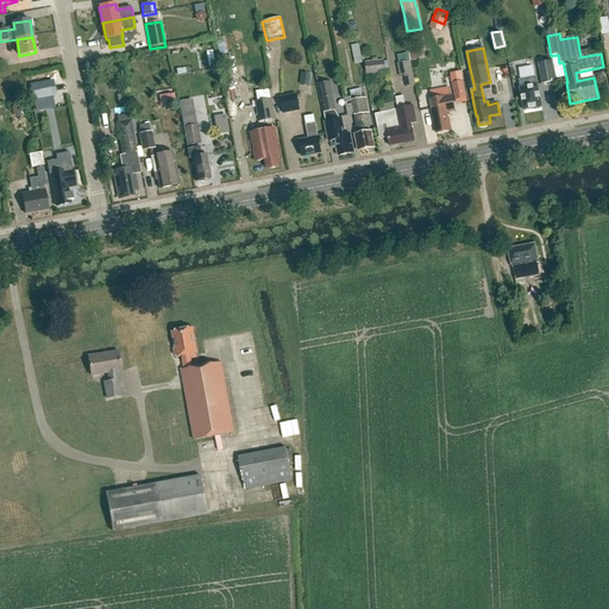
[(366,75),(387,73),(385,61),(365,63),(366,75)]
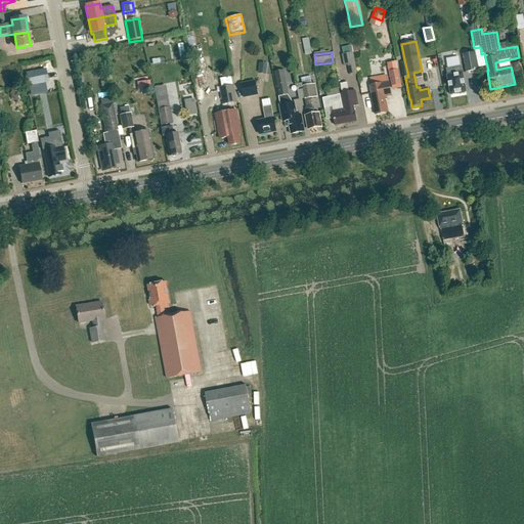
[(466,73),(479,71),(475,52),(463,54),(466,73)]
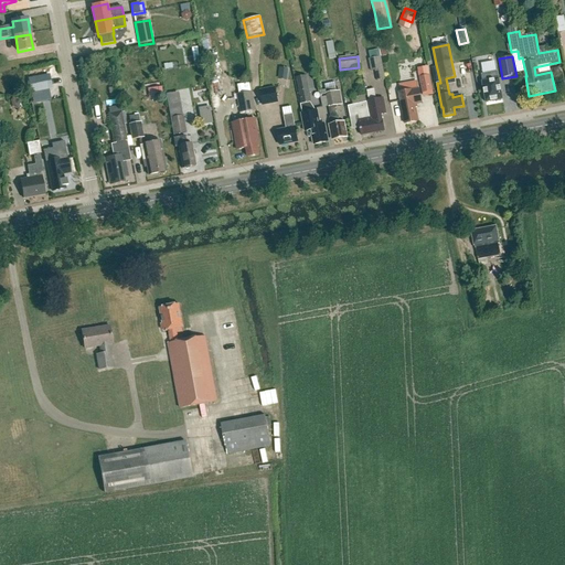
[(381,57),(369,60),(371,72),(375,71),(377,81),(385,80),(381,57)]
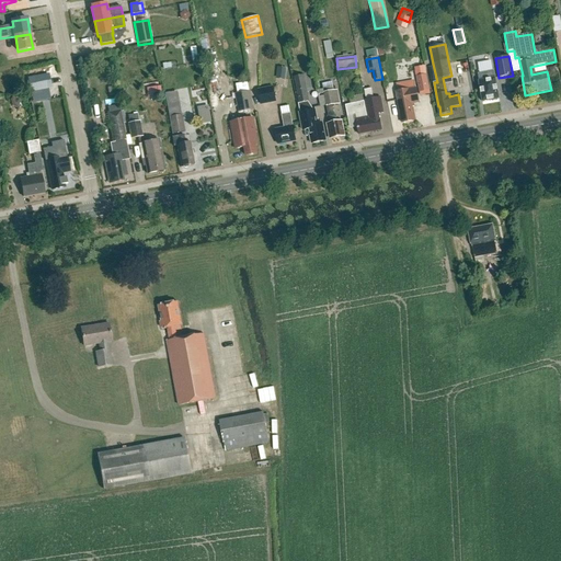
[(495,78),(494,71),(479,75),(480,81),(479,81),(483,102),(500,99),(495,78)]
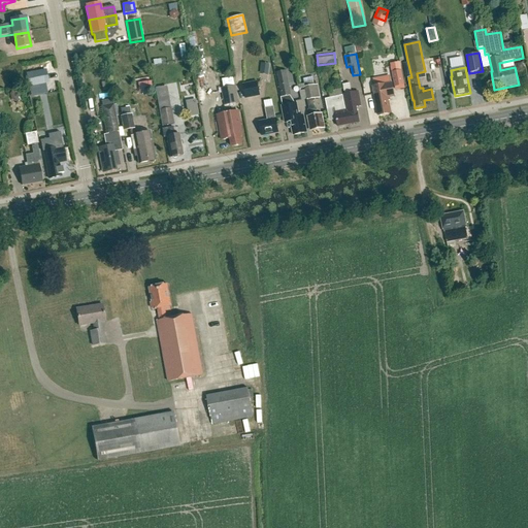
[(29,87),(48,83),(45,69),(27,73),(29,87)]
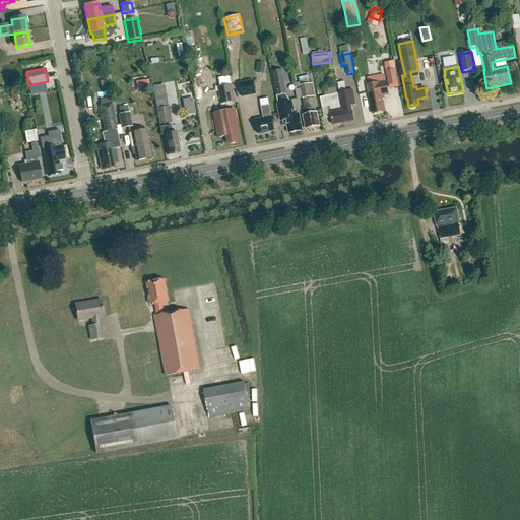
[(277,95),(286,93),(281,70),(272,71),(277,95)]
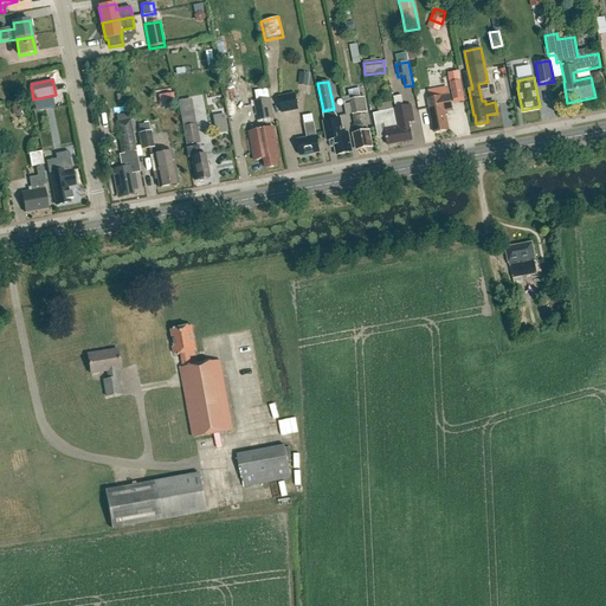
[(453,100),(464,97),(462,82),(451,84),(453,100)]
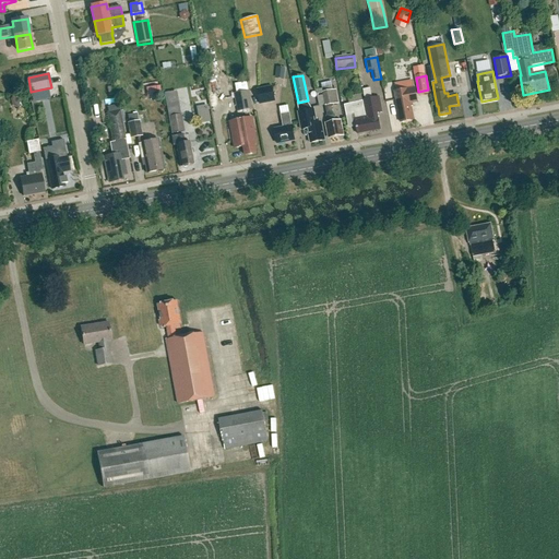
[(261,104),(275,102),(273,87),(258,90),(261,104)]
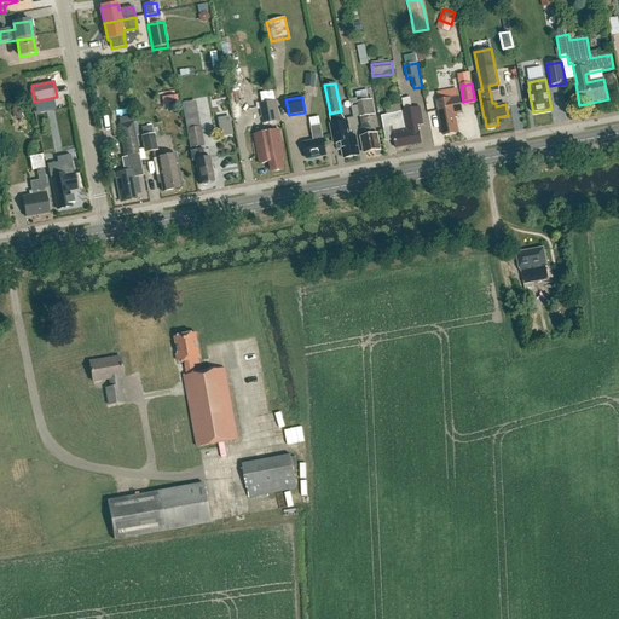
[(444,134),(458,132),(456,119),(457,119),(457,115),(463,114),(461,98),(438,102),(444,134)]
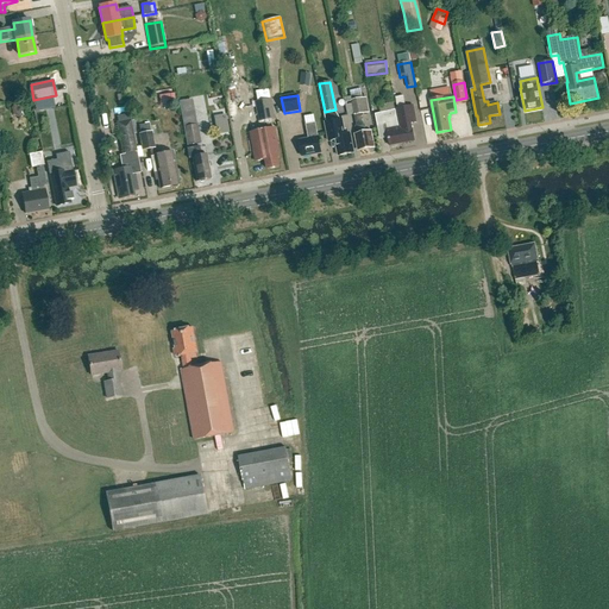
[(363,125),(362,114),(369,113),(365,98),(351,101),(355,115),(357,126),(356,126),(357,135),(356,135),(359,151),(374,148),(370,131),(366,132),(365,125),(363,125)]
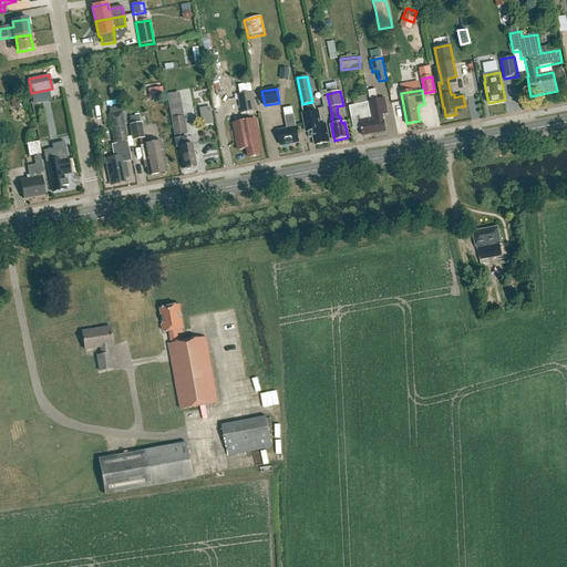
[(256,111),(253,92),(251,92),(239,94),(237,94),(240,113),(256,111)]
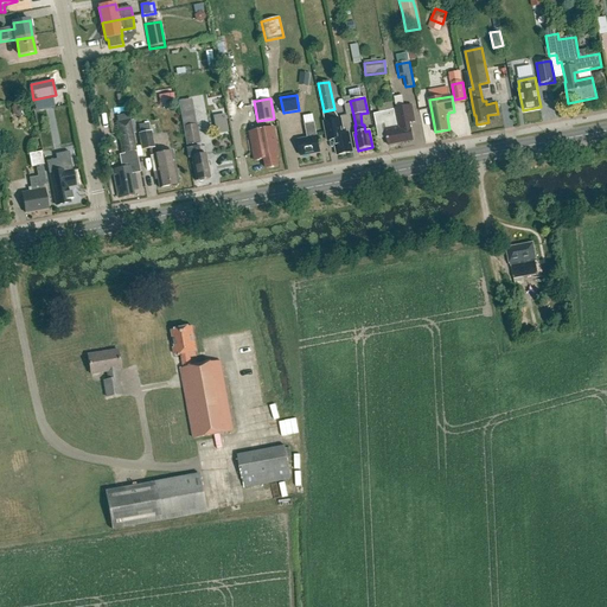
[(397,125),(401,144),(413,141),(409,123),(415,122),(411,106),(395,109),(398,125),(397,125)]
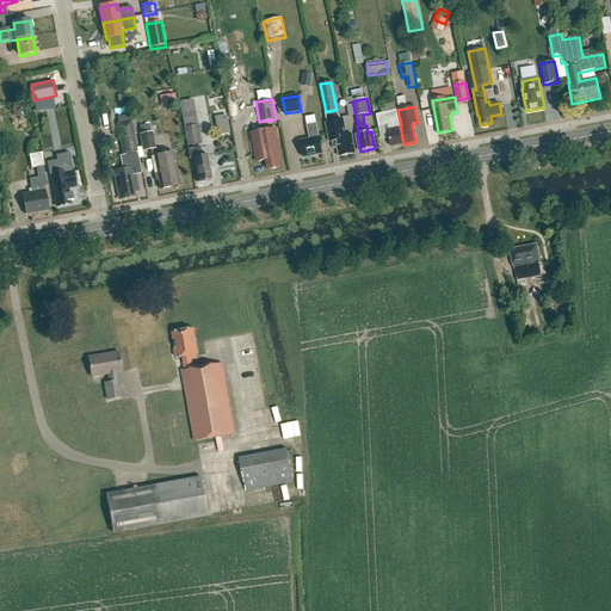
[(403,144),(400,125),(399,127),(396,111),(376,115),(378,128),(387,125),(390,147),(403,144)]
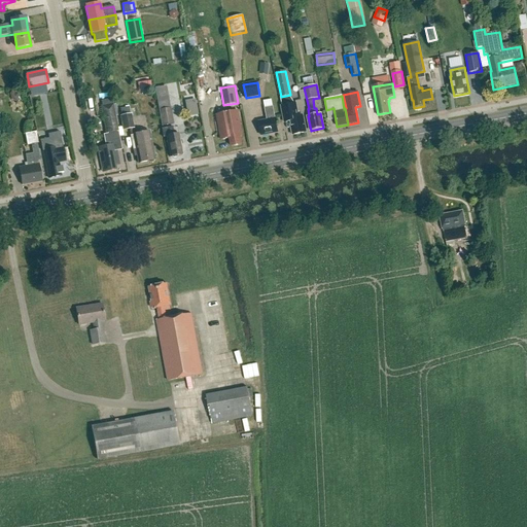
[(169,100),(156,102),(159,110),(162,127),(174,125),(171,108),(169,100)]
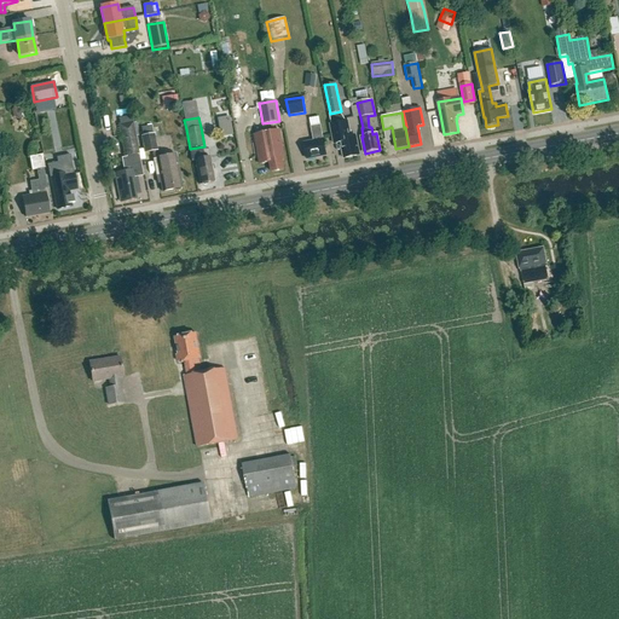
[(330,125),(333,137),(334,145),(341,144),(343,158),(359,156),(356,136),(351,137),(347,121),(330,125)]
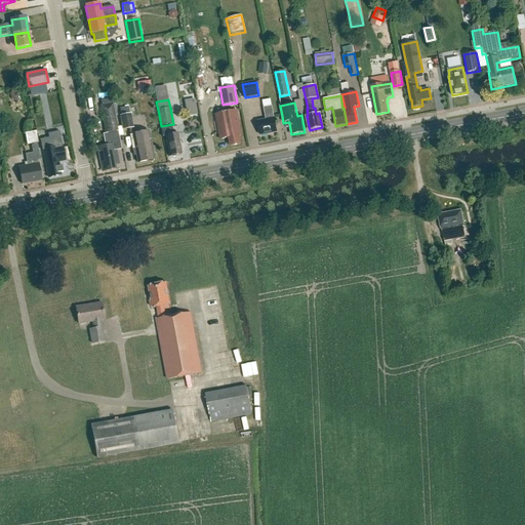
[(101,106),(106,133),(118,131),(113,104),(101,106)]
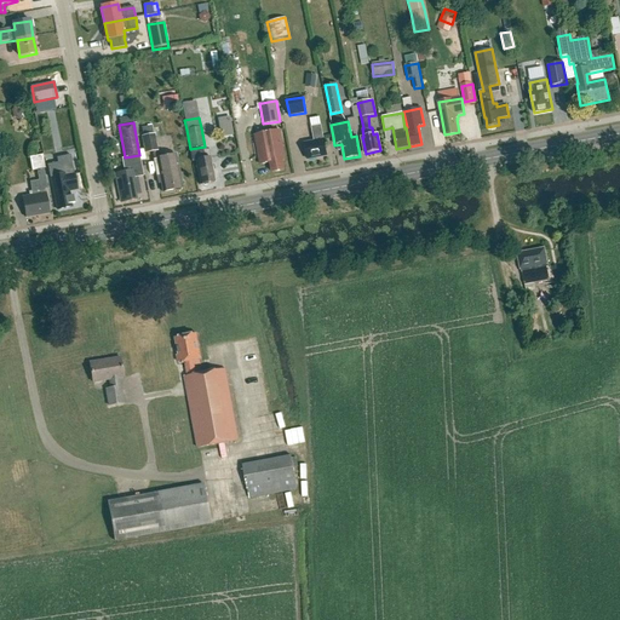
[(308,160),(328,156),(322,126),(313,127),(315,142),(305,144),(308,160)]
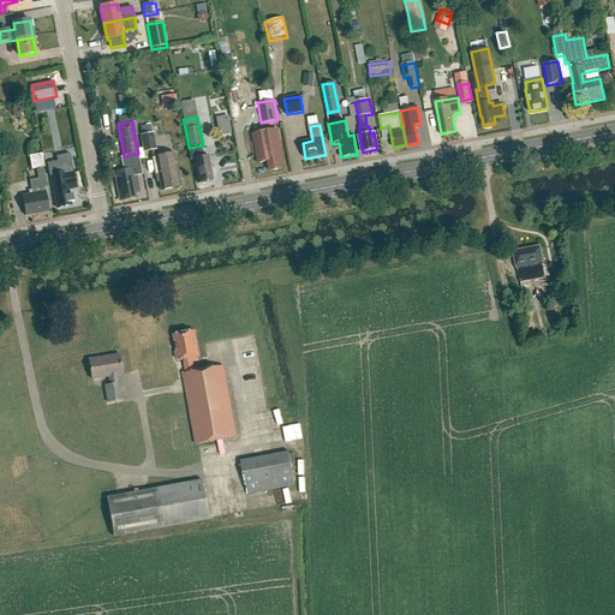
[(254,133),(256,147),(260,163),(268,162),(270,172),(282,169),(280,160),(282,160),(276,130),(264,132),(254,133)]
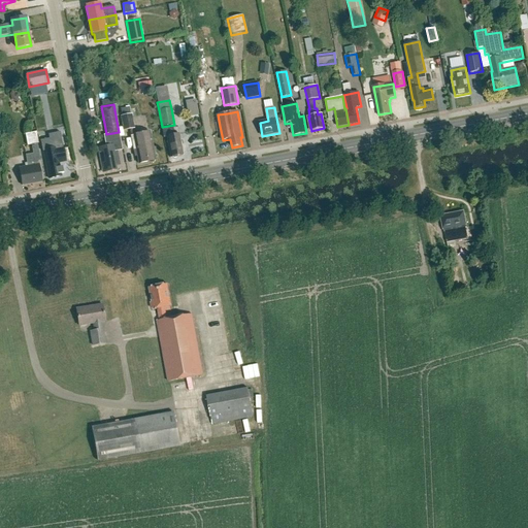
[(124,131),(132,130),(135,129),(132,114),(121,117),(124,131)]
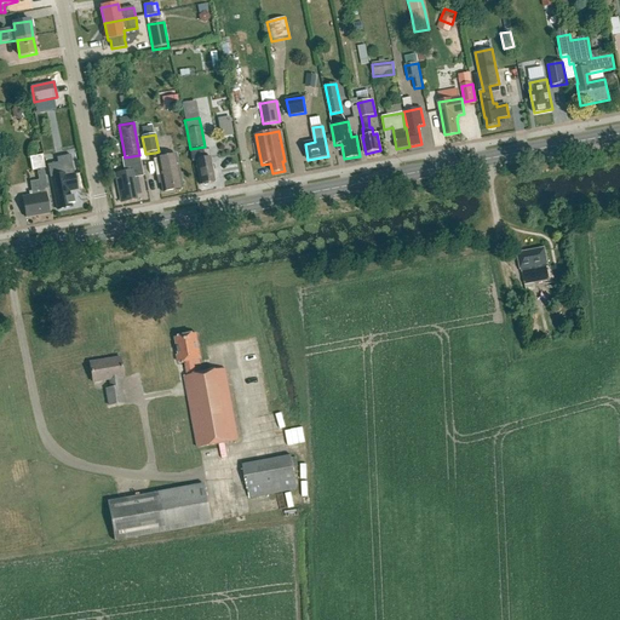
[(205,159),(202,149),(190,151),(191,162),(195,161),(200,185),(216,183),(211,158),(205,159)]
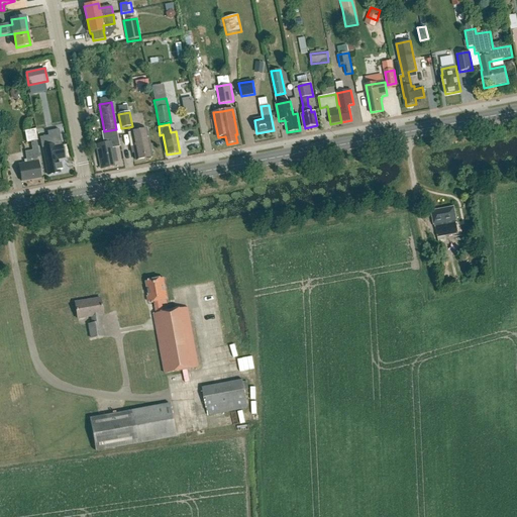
[(24,129),(25,141),(37,140),(35,128),(24,129)]
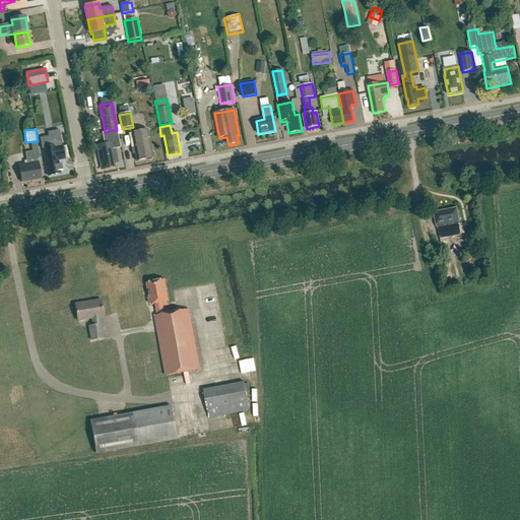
[(117,131),(104,134),(106,145),(98,146),(101,166),(104,165),(105,169),(115,167),(114,164),(118,163),(115,148),(120,147),(117,131)]
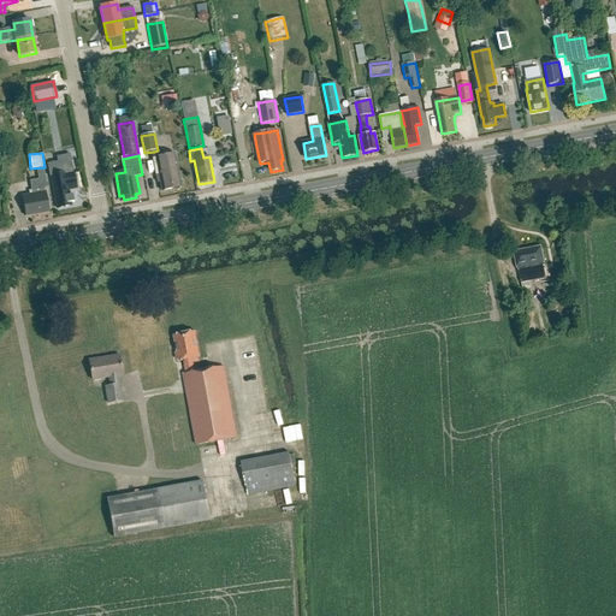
[(179,172),(176,155),(153,160),(157,176),(159,175),(161,191),(182,187),(181,179),(183,178),(182,173),(179,172)]
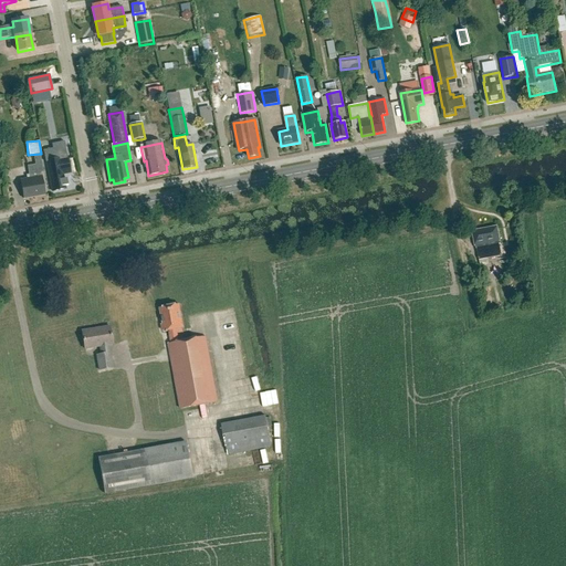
[(55,148),(43,150),(45,163),(48,163),(53,191),(52,191),(52,192),(66,189),(65,189),(65,187),(69,186),(66,179),(64,180),(63,175),(70,174),(71,174),(65,149),(56,152),(55,148)]
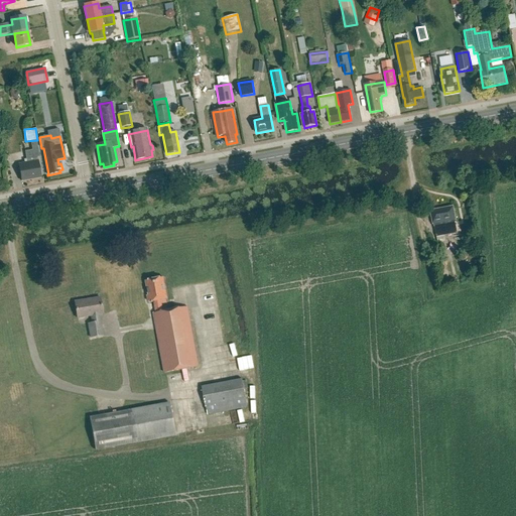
[(22,181),(23,181),(41,177),(38,158),(40,157),(37,140),(31,141),(33,150),(25,151),(27,163),(19,164),(22,181)]
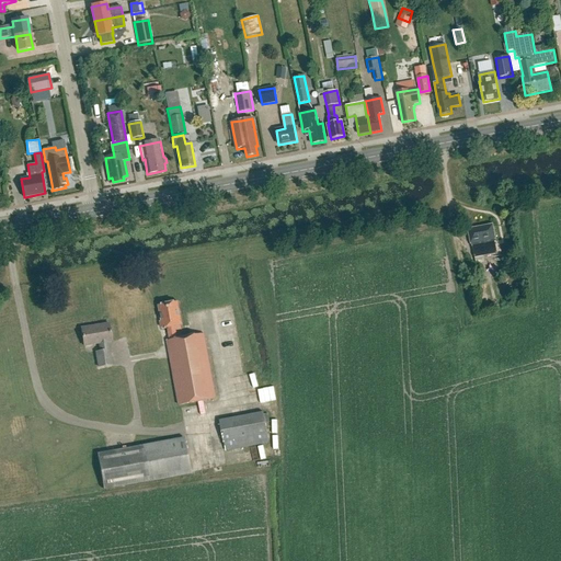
[(497,254),(495,242),(496,242),(493,225),(468,229),(471,247),(473,247),(474,258),(497,254)]
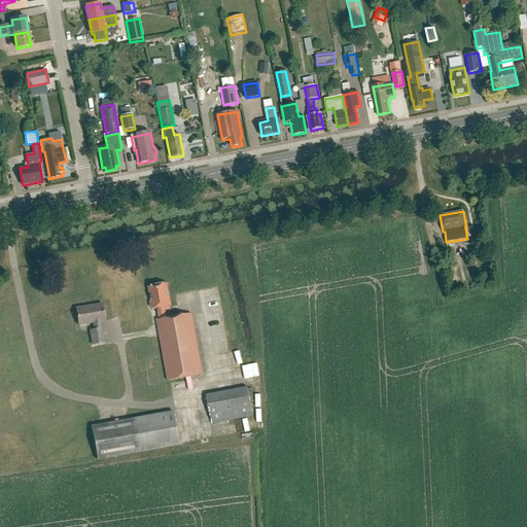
[(171,310),(171,307),(172,306),(168,284),(149,287),(152,303),(150,303),(151,308),(153,308),(153,309),(157,310),(160,320),(156,320),(168,381),(203,375),(191,314),(167,318),(166,311),(171,310)]
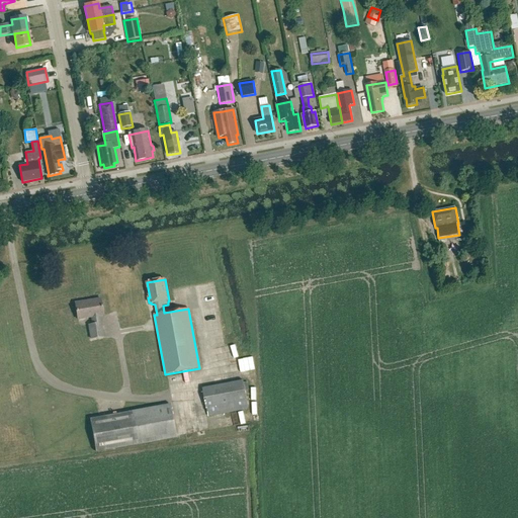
[(103,337),(100,317),(104,316),(101,299),(75,304),(78,320),(91,318),(93,325),(88,326),(90,339),(103,337)]
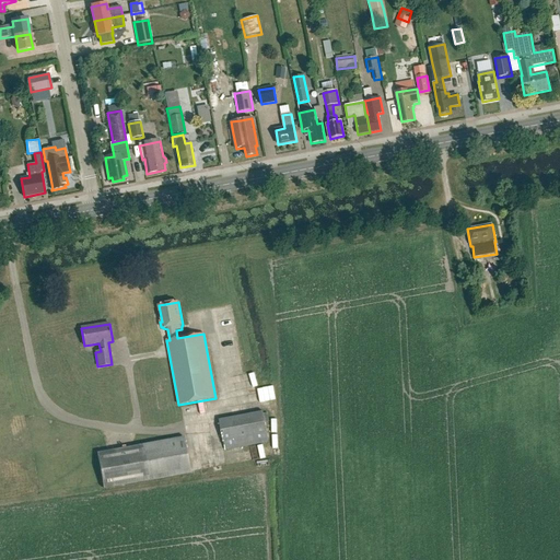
[(259,401),(276,399),(273,386),(257,388),(259,401)]
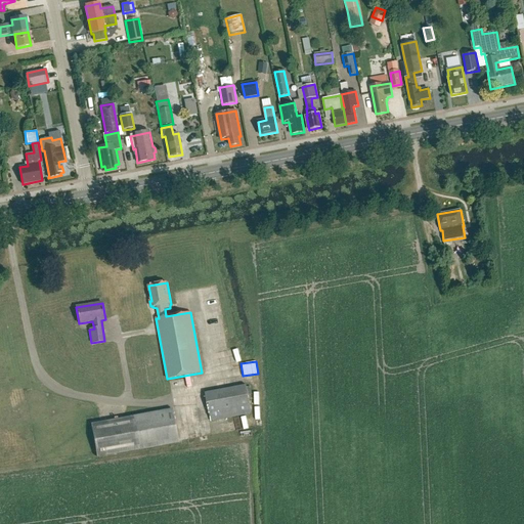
[(211,421),(252,412),(247,386),(206,393),(211,421)]
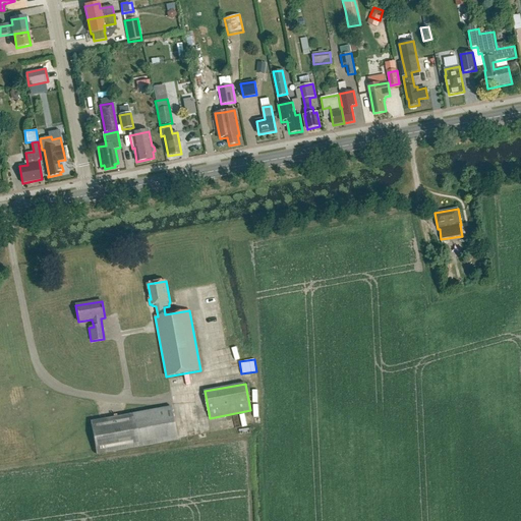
[(96,455),(135,448),(177,441),(171,407),(90,421),(96,455)]
